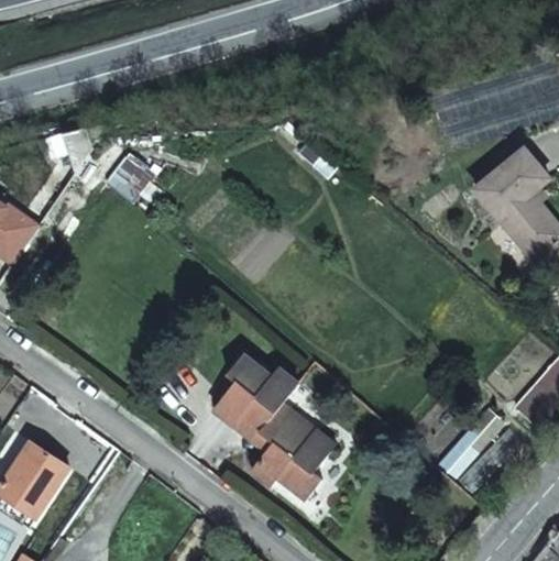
[(558,230),(530,196),(548,182),(524,152),(474,193),(534,264),(558,243),(558,230)]
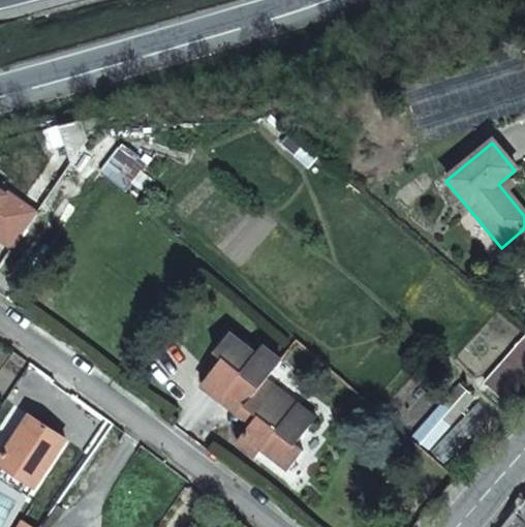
[(0,244),(4,247),(24,211),(0,193),(0,244)]
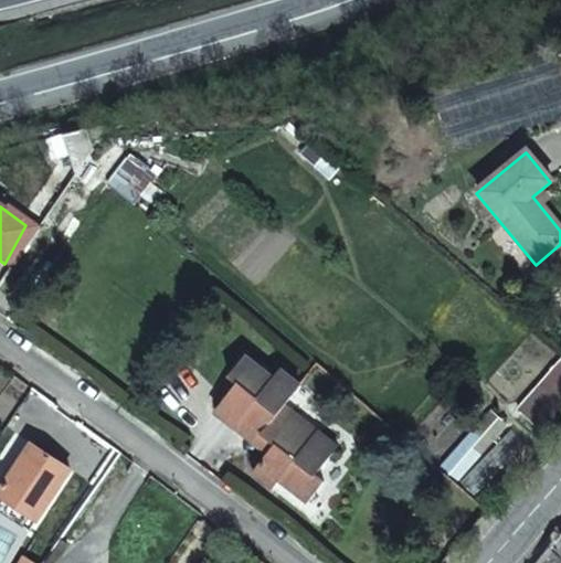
[(241,358),(224,378),(235,386),(213,413),(233,428),(240,420),(272,446),(265,455),(250,473),(270,488),(276,480),(304,502),(320,481),(313,476),(334,448),(314,432),(307,441),(275,414),(282,405),(296,386),(276,371),(268,380),(241,358)]
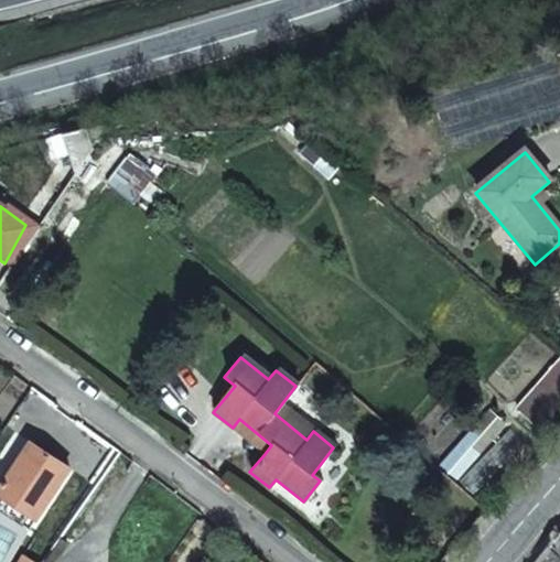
[(559,371),(553,366),(519,408),(541,425),(559,402),(559,371)]
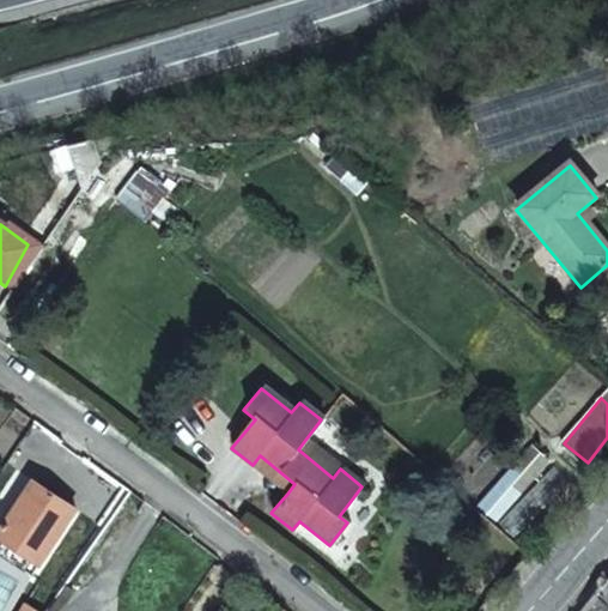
[(340,469),(305,440),(298,449),(333,478),(340,469)]
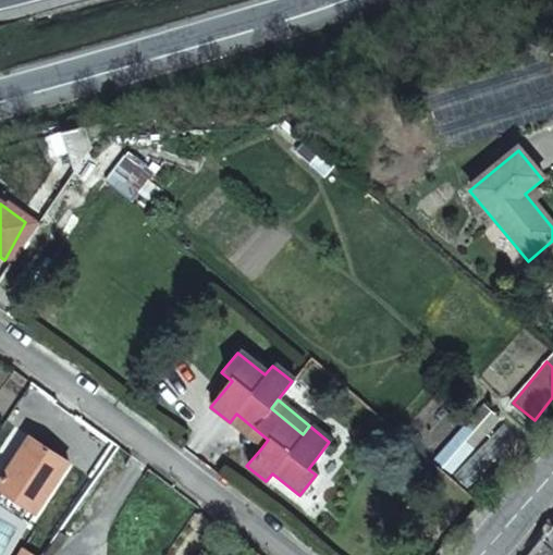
[(484,404),(434,460),(451,475),(501,418),(484,404)]
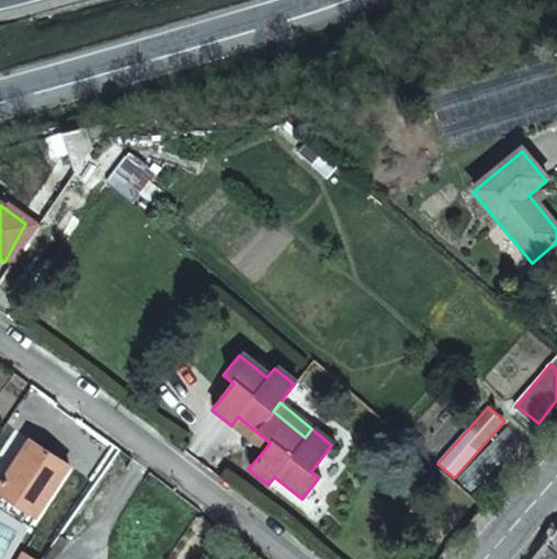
[(238,417),(231,425),(263,452),(270,443),(238,417)]
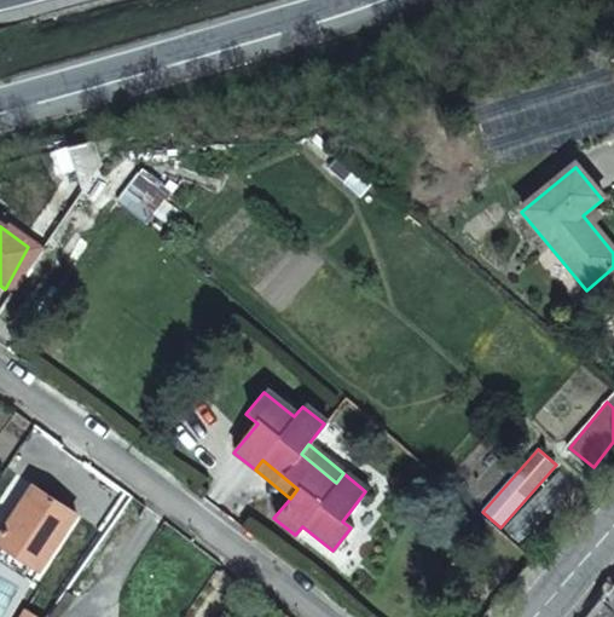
[(507,534),(525,549),(581,486),(563,471),(507,534)]
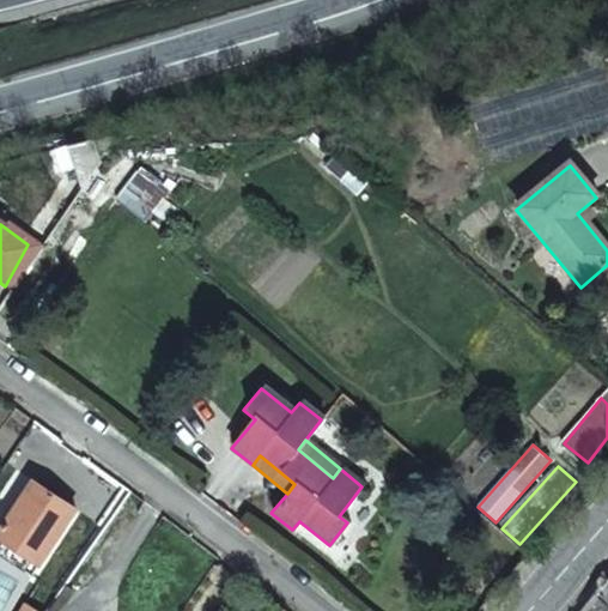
[(31,482),(0,525),(0,538),(35,562),(71,508),(31,482)]
